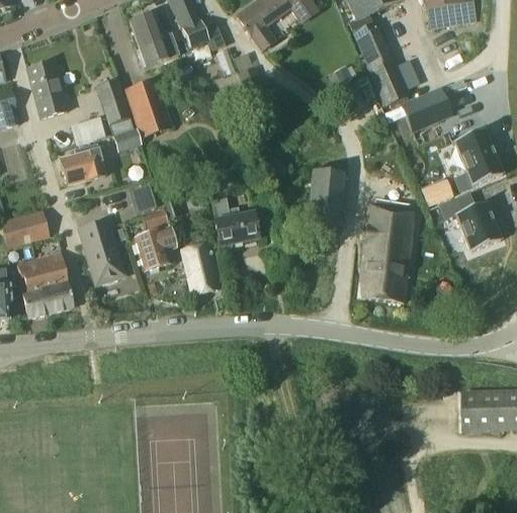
[(170,0),(190,48),(208,39),(212,49),(224,44),(216,23),(204,27),(204,28),(191,0),(170,0)]
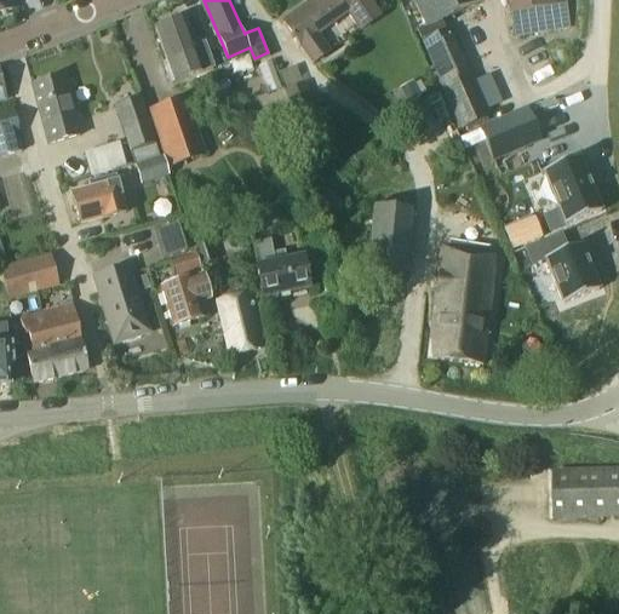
[(309,0),(284,18),(292,30),(291,32),(293,35),(294,34),(313,59),(330,47),(317,30),(348,10),(360,27),(382,12),(373,0),(309,0)]
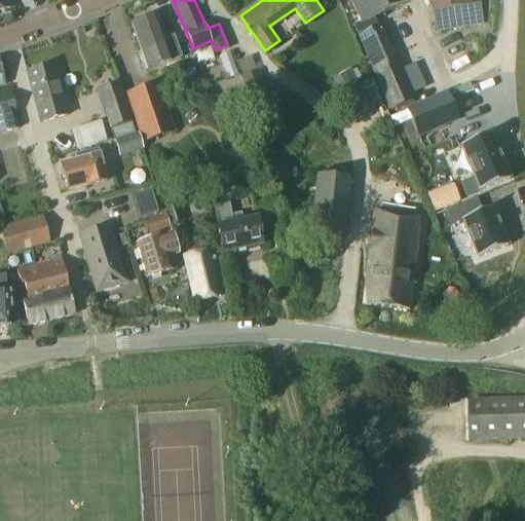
[(354,23),(359,33),(379,24),(374,14),(406,0),(352,0),(362,20),(354,23)]
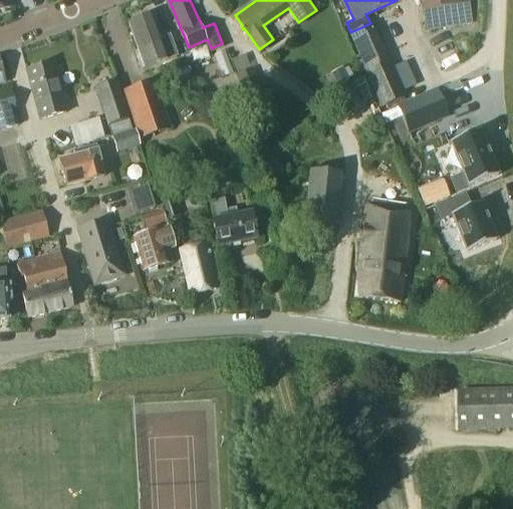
[(422,0),(427,27),(473,19),(470,0),(422,0)]
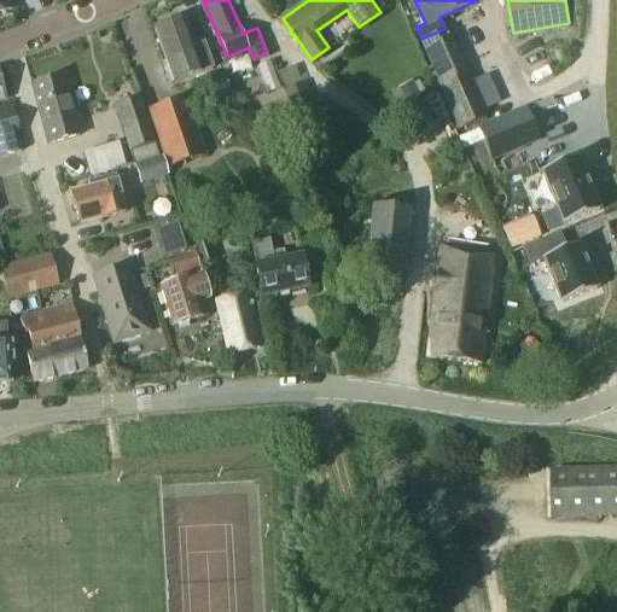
[(184,15),(155,24),(166,57),(163,58),(170,80),(187,74),(202,69),(208,66),(202,46),(196,48),(184,15)]
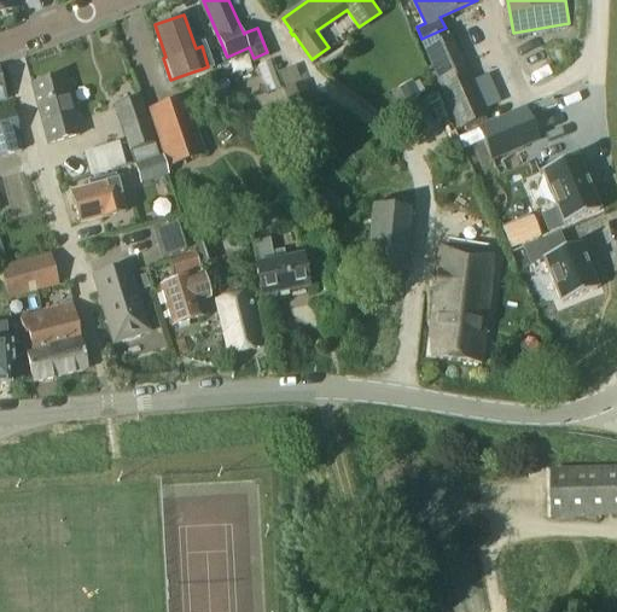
[(448,27),(446,28),(421,39),(461,126),(488,114),(448,27)]
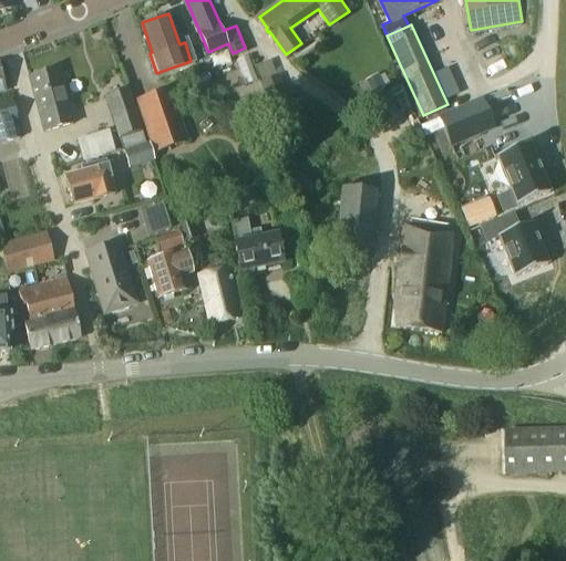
[(43,128),(73,121),(58,66),(29,75),(43,128)]
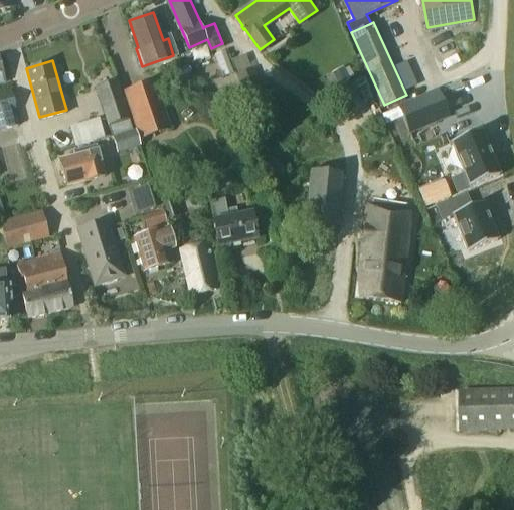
[(344,64),(333,70),(339,81),(350,75),(350,74),(345,66),(344,64)]
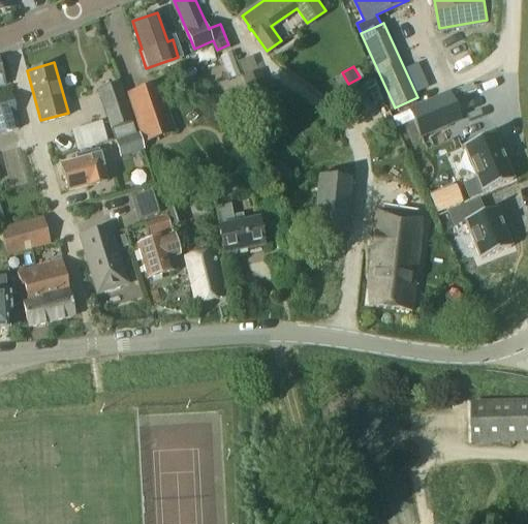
[(112,127),(132,120),(119,81),(99,88),(112,127)]
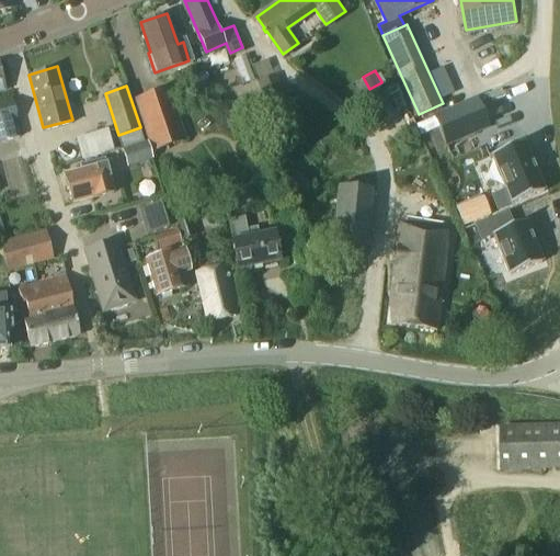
[(151,147),(185,136),(169,86),(135,98),(151,147)]
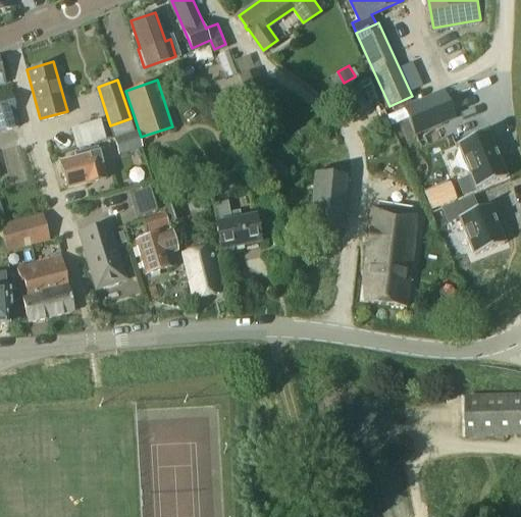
[(238,95),(248,92),(245,85),(236,89),(238,95)]
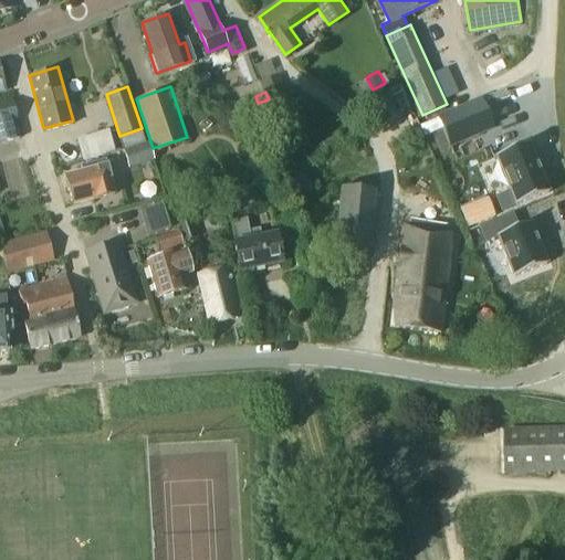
[(480,96),(438,114),(451,144),(492,126),(480,96)]
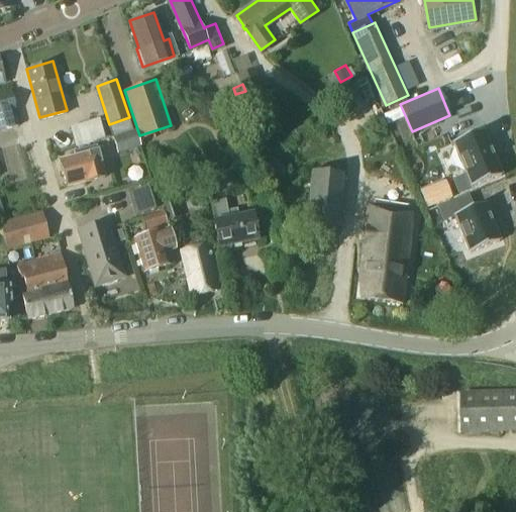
[(0,111),(13,108),(15,107),(10,89),(0,92),(0,111)]
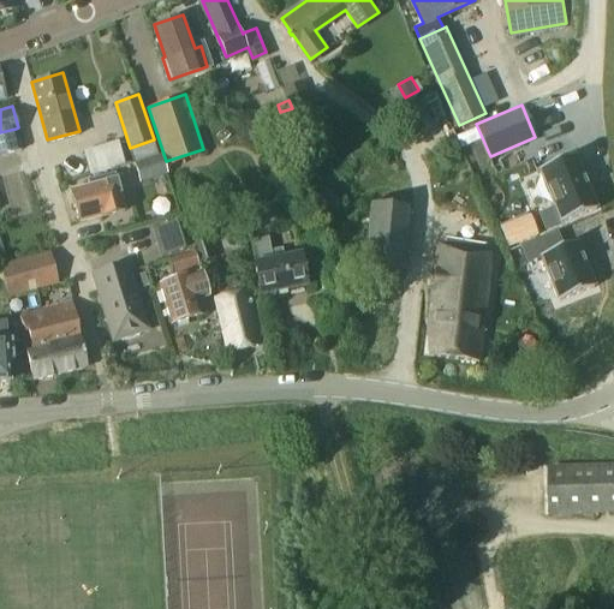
[(0,151),(21,147),(16,129),(0,132),(0,151)]
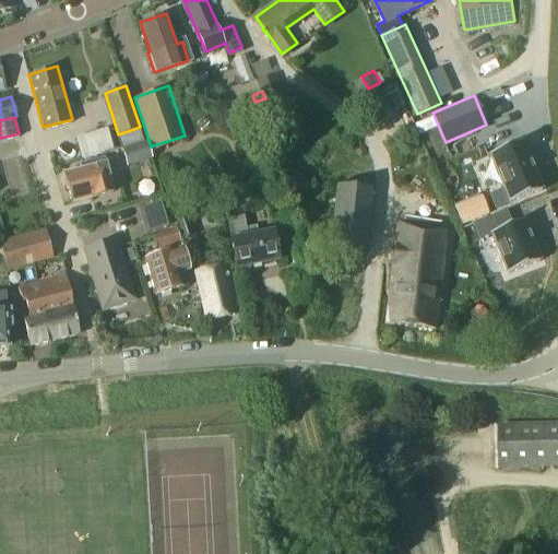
[(82,156),(114,146),(107,126),(75,136),(82,156)]
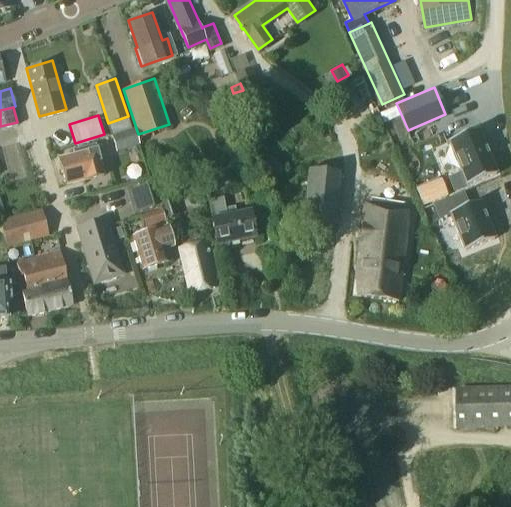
[(479,126),(449,139),(462,170),(449,175),(454,188),(497,171),(479,126)]
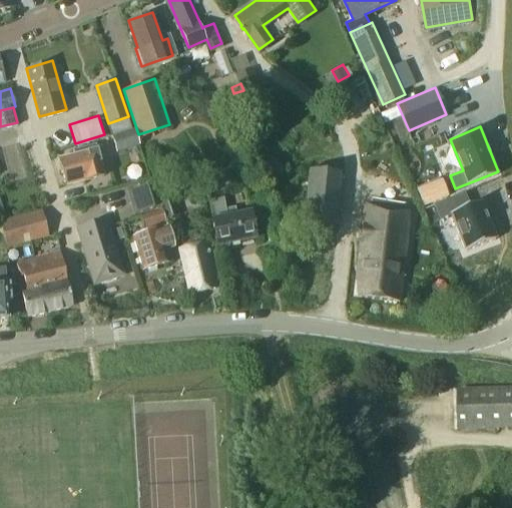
[(135,127),(113,134),(118,149),(140,143),(135,127)]
